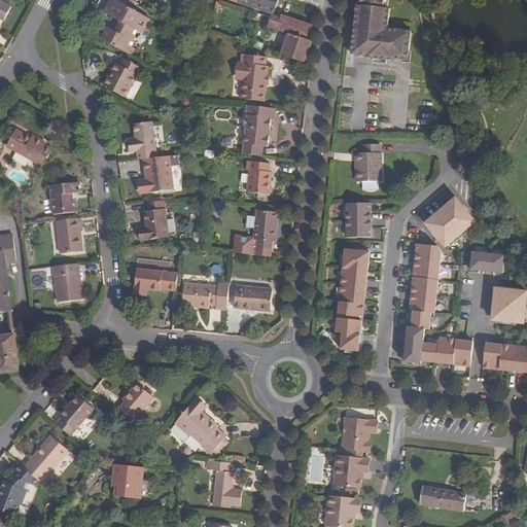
[(140,34),(144,26),(148,19),(113,0),(109,0),(102,13),(118,22),(113,32),(108,29),(102,41),(129,56),(131,50),(129,49),(131,45),(129,43),(135,32),(140,34)]
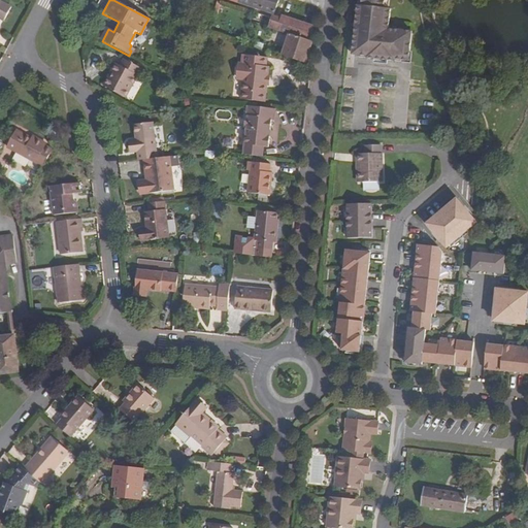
[(276,7),(277,4),(278,0),(225,0),(273,14),(276,7)]
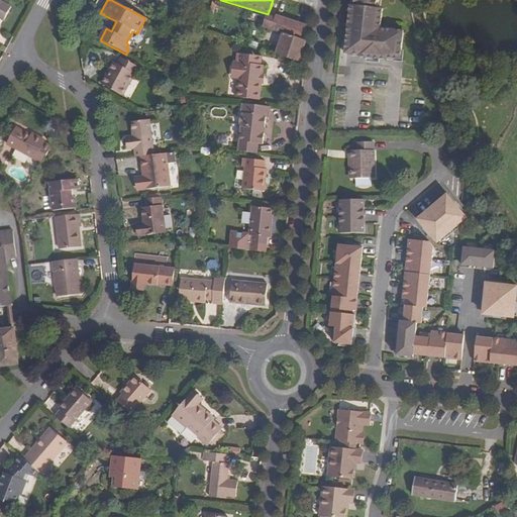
[(348,0),(348,5),(344,5),(342,36),(345,36),(345,54),(349,54),(349,56),(399,63),(397,32),(375,29),(377,10),(375,10),(376,0),(348,0)]
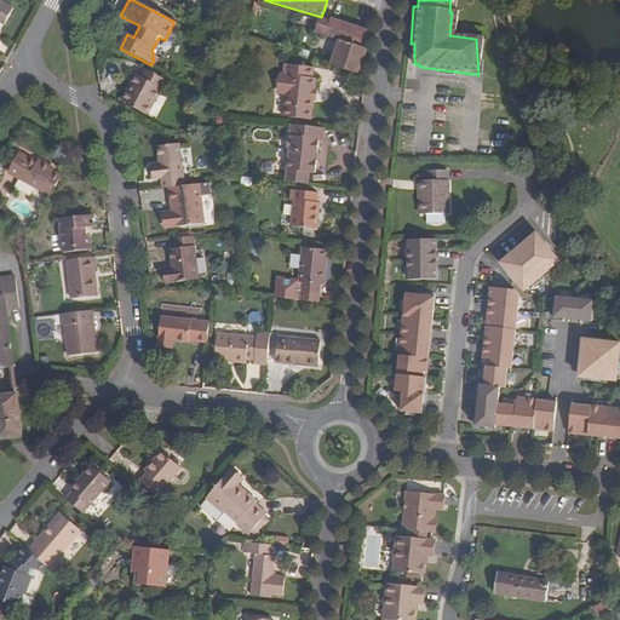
[(254,28),(258,13),(252,12),(248,27),(254,28)]
